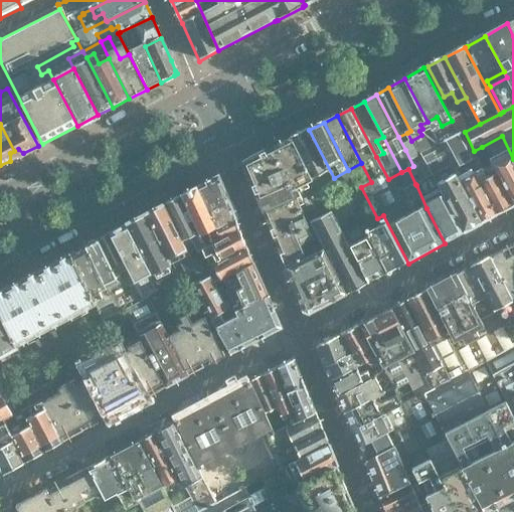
[(338,187),(334,178),(309,130),(291,140),(311,180),(321,175),(329,191),(338,187)]
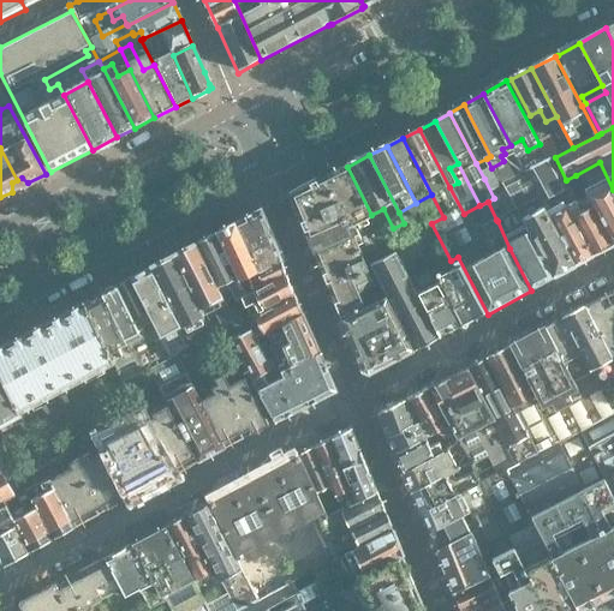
[(594,258),(567,209),(579,203),(566,180),(555,157),(553,159),(528,178),(544,209),(574,268),(594,258)]
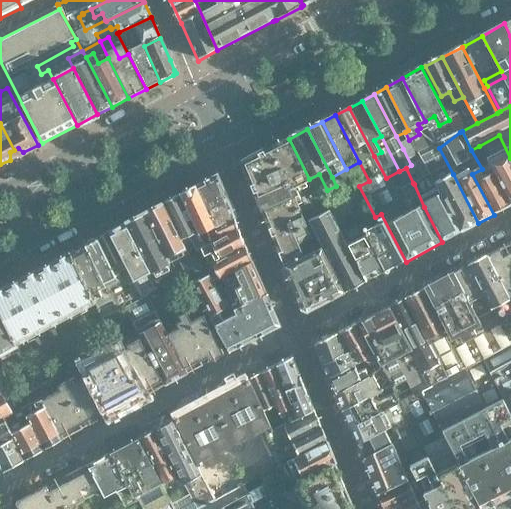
[(510,158),(499,135),(479,146),(489,165),(510,204),(510,158)]
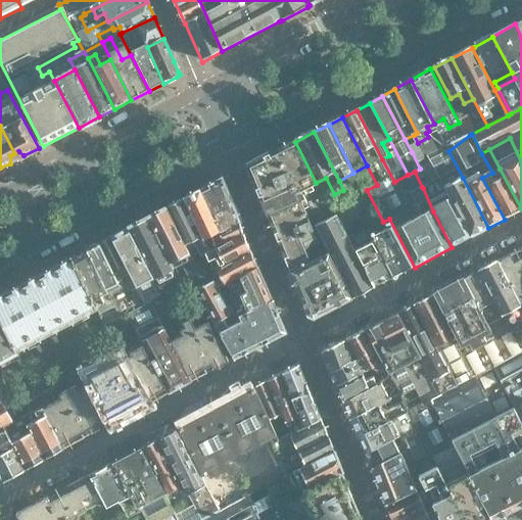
[(316,183),(295,142),(248,166),(247,171),(268,221),(304,205),(299,195),(318,186),(316,183)]
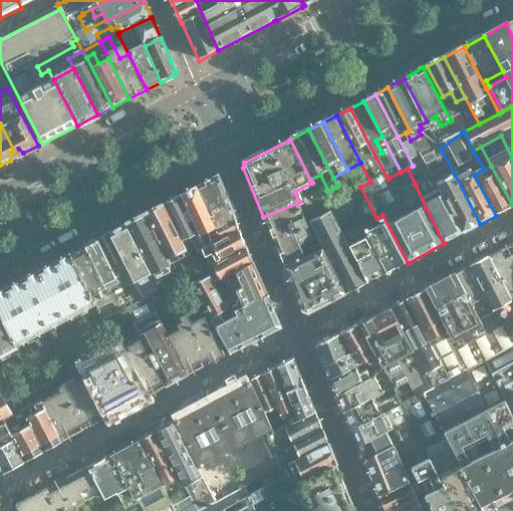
[(426,159),(418,144),(405,150),(413,166),(426,159)]
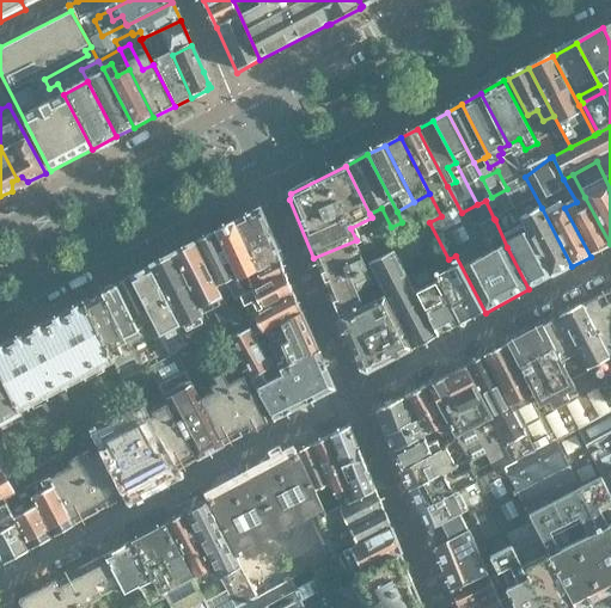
[(585,197),(576,202),(564,208),(591,257),(610,247),(610,244),(585,197)]
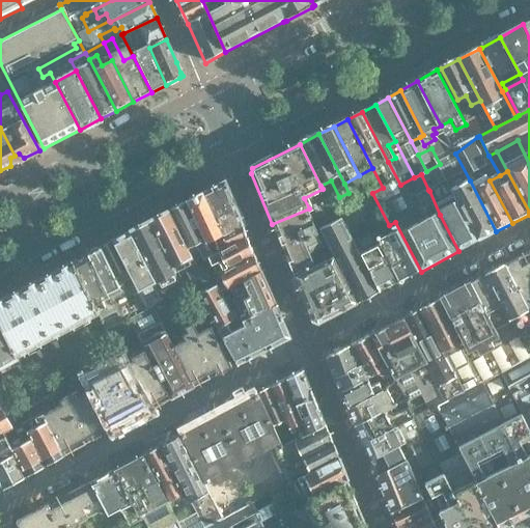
[(496,231),(470,181),(452,191),(478,241),(496,231)]
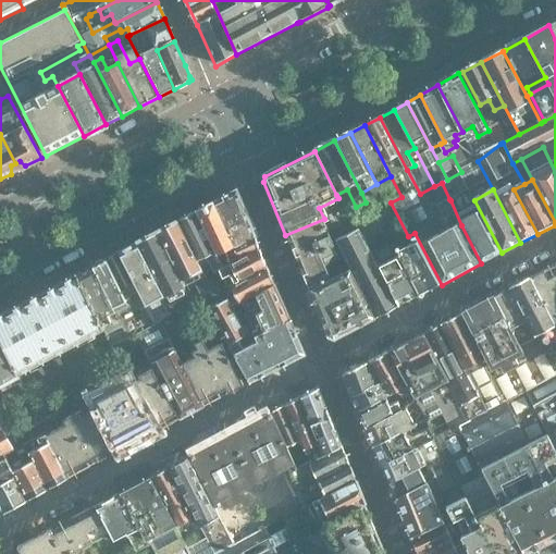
[(502,253),(474,200),(473,199),(472,200),(467,191),(449,199),(451,200),(461,225),(481,263),(502,253)]
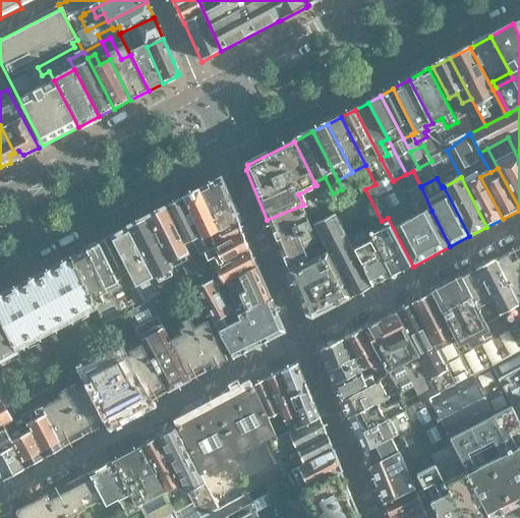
[(249,250),(238,223),(223,183),(218,181),(198,191),(182,199),(209,252),(216,268),(249,250)]
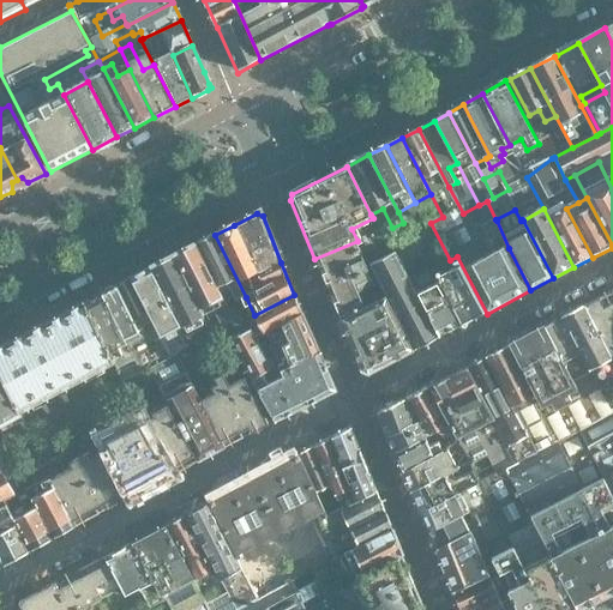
[(246,297),(215,235),(196,246),(218,290),(228,285),(236,302),(246,297)]
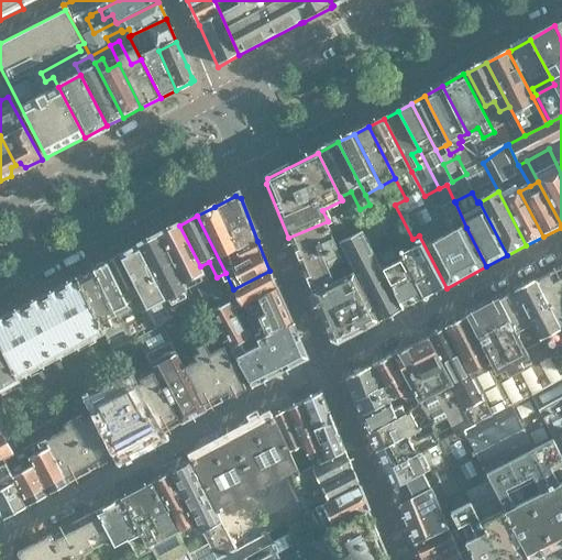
[(344,263),(328,221),(288,238),(312,295),(334,286),(328,270),(344,263)]
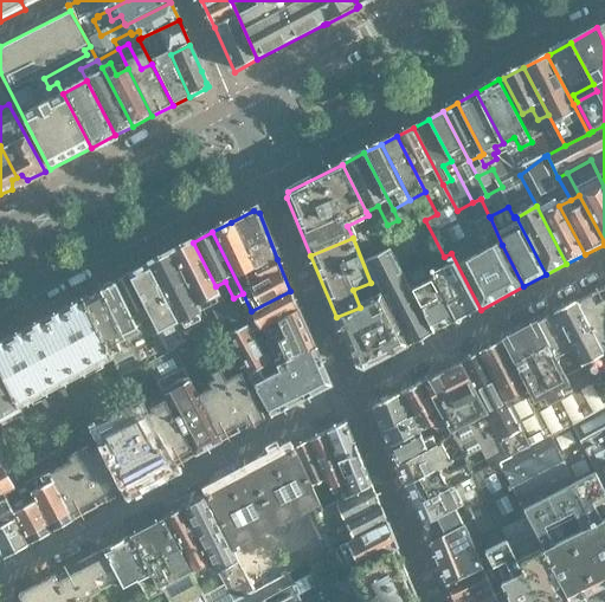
[(433,335),(404,278),(385,240),(373,247),(361,253),(383,296),(394,321),(409,348),(433,335)]
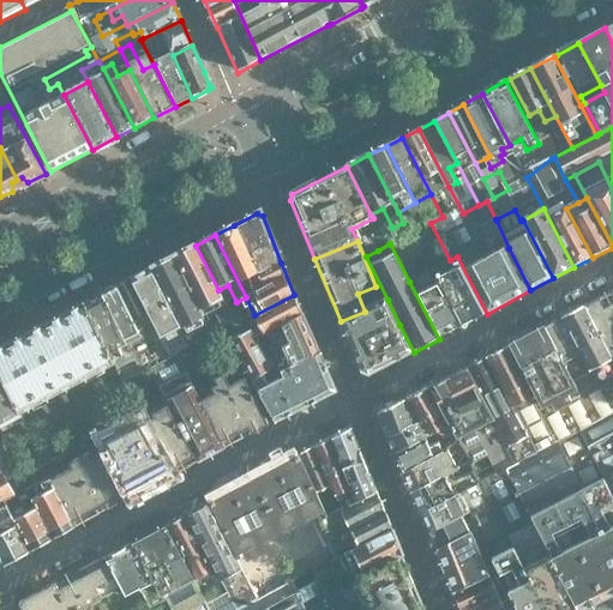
[(235,326),(218,290),(196,246),(174,258),(198,306),(200,312),(212,306),(217,316),(206,322),(214,338),(226,332),(230,342),(248,332),(246,326),(244,322),(235,326)]
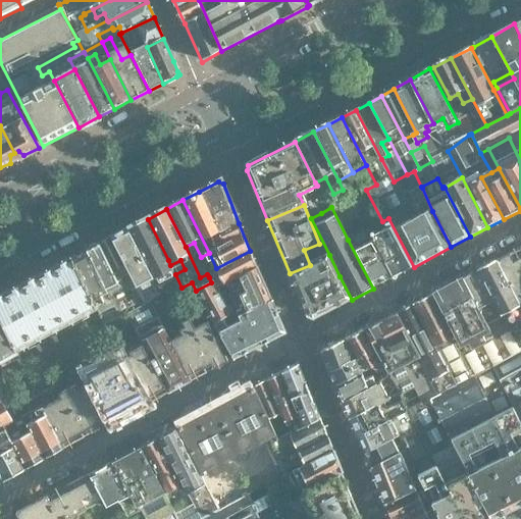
[(388,218),(382,221),(368,228),(394,277),(414,267),(388,218)]
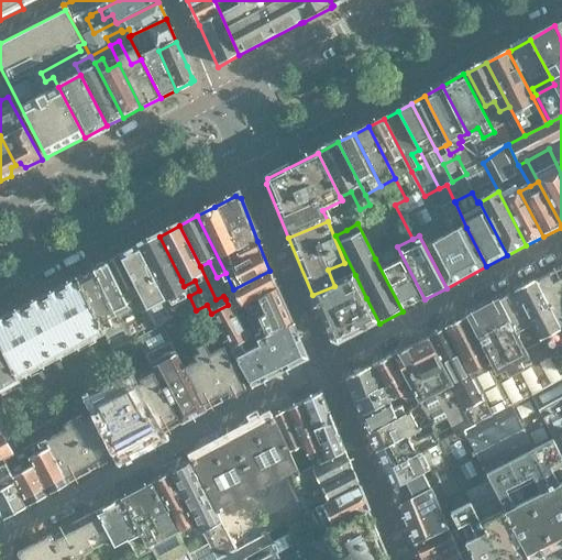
[(182,281),(160,237),(139,248),(167,302),(172,311),(177,320),(187,315),(172,286),(182,281)]
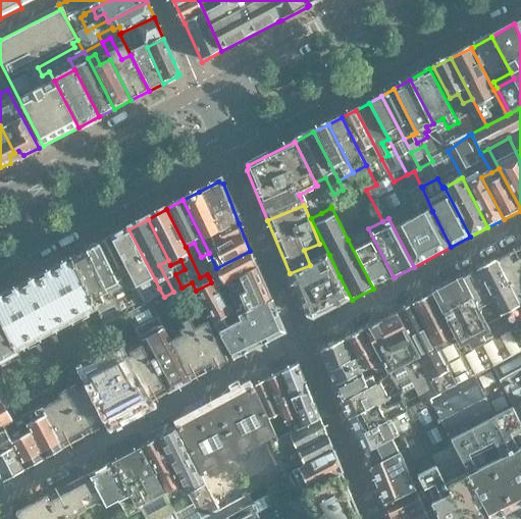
[(394,277),(368,228),(348,240),(373,289),(394,277)]
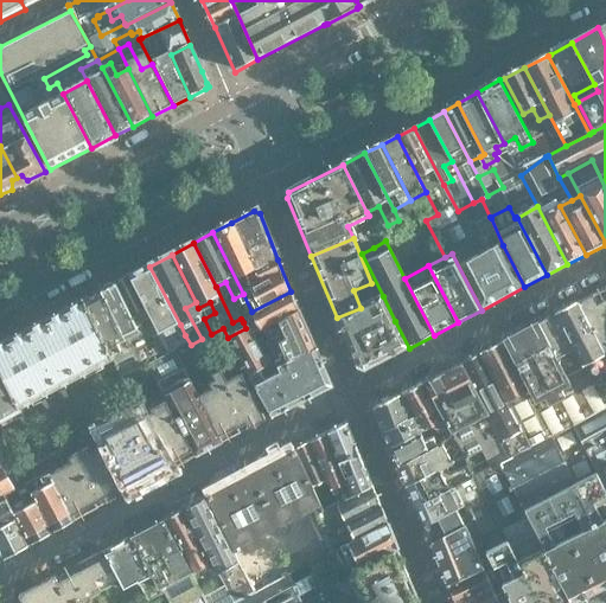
[(180,325),(150,267),(128,277),(151,320),(159,337),(180,325)]
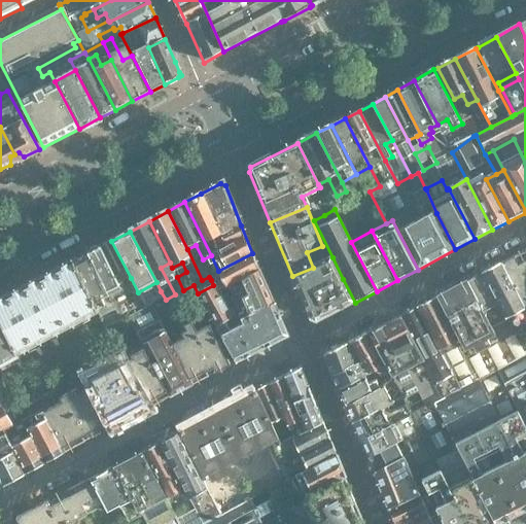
[(131,278),(111,241),(100,248),(114,276),(123,272),(127,280),(131,278)]
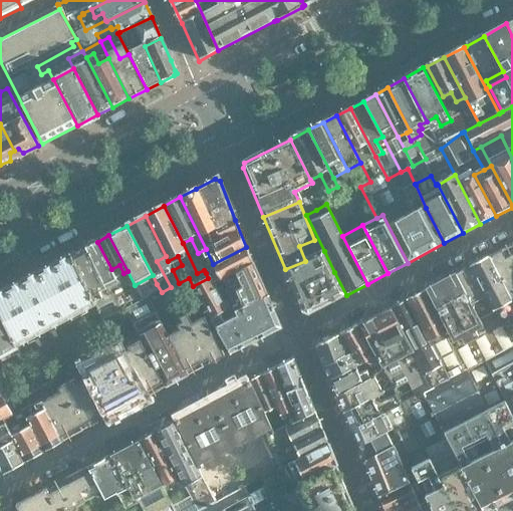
[(124,311),(144,301),(139,293),(135,285),(127,271),(123,273),(115,277),(111,269),(97,242),(85,248),(115,301),(121,313),(124,311)]
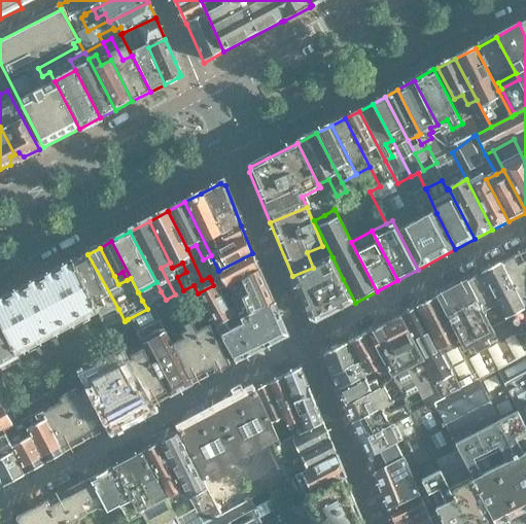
[(525,250),(500,264),(523,308),(525,307),(525,250)]
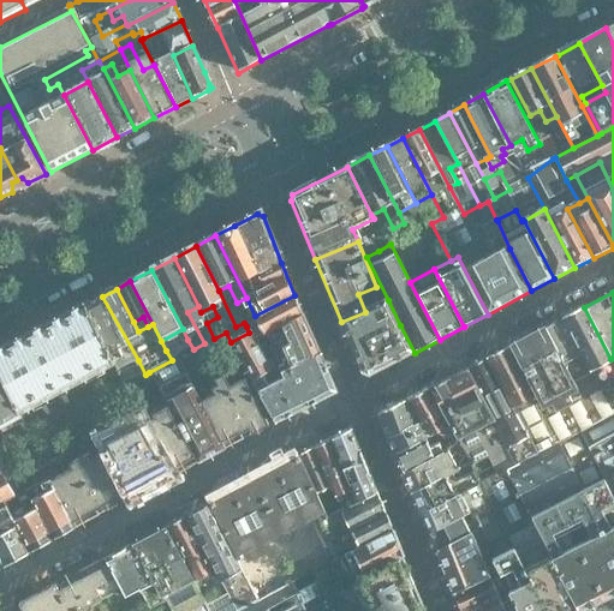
[(264,335),(284,325),(303,316),(294,295),(255,316),(257,321),(246,327),(249,333),(261,354),(270,351),(264,335)]
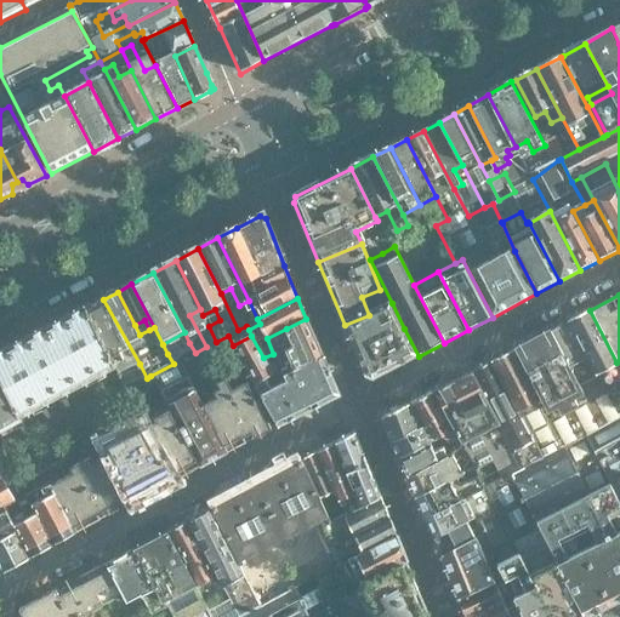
[(140,364),(103,300),(86,309),(118,367),(121,373),(140,364)]
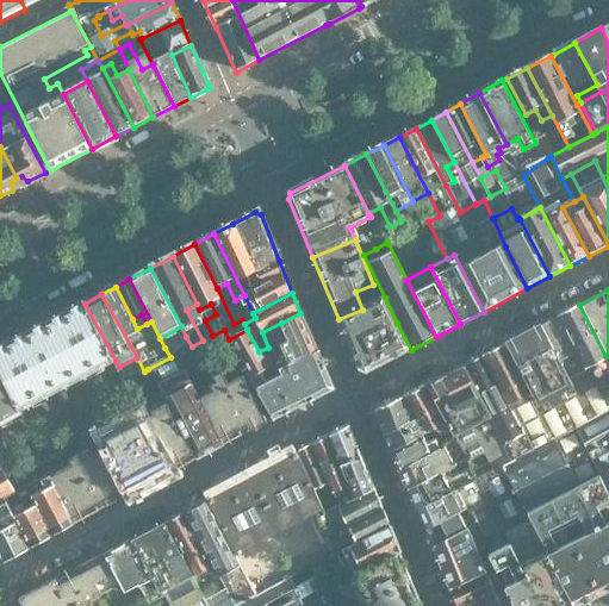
[(397,323),(385,298),(362,310),(339,319),(350,348),(397,323)]
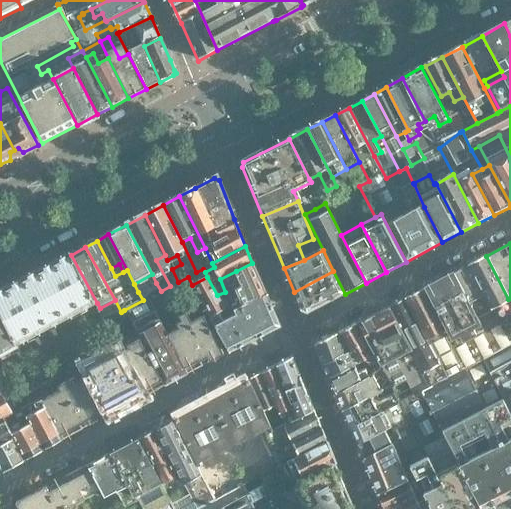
[(97,303),(71,255),(70,254),(55,263),(80,312),(97,303)]
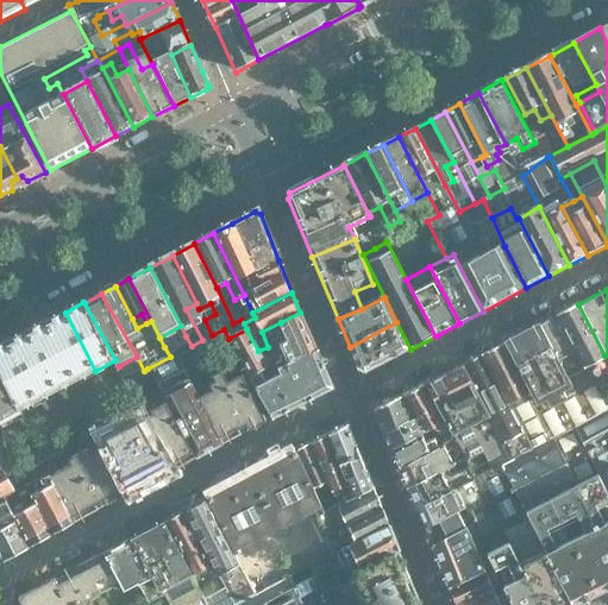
[(607,361),(605,355),(578,304),(557,316),(587,371),(591,379),(607,370),(607,361)]
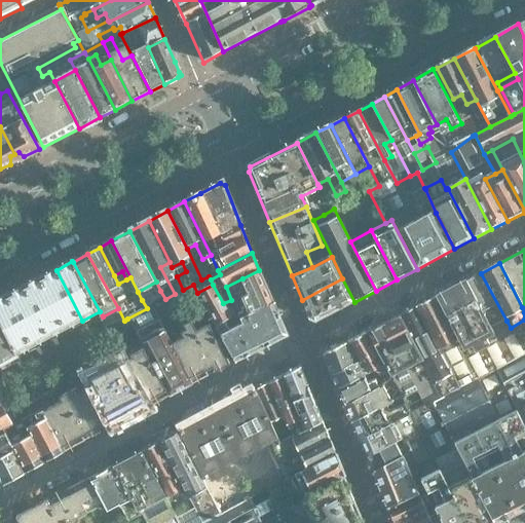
[(82,321),(57,270),(40,278),(67,330),(82,321)]
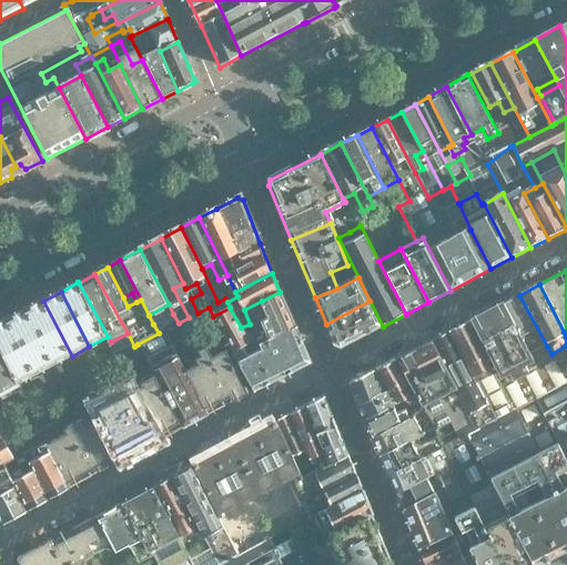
[(295,329),(280,292),(262,301),(270,318),(262,322),(270,341),(295,329)]
